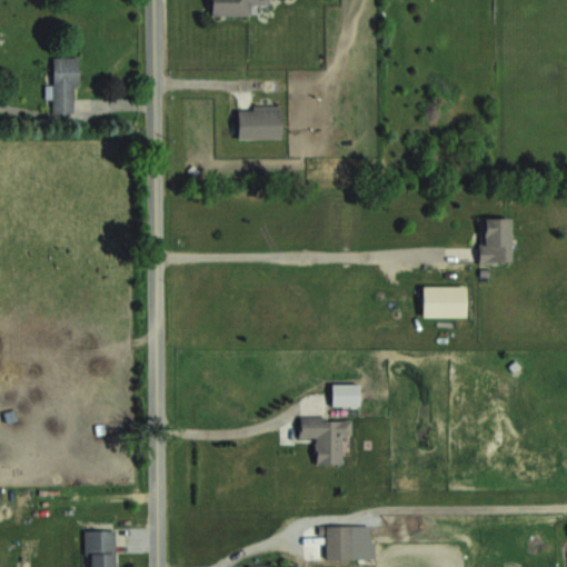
[(265,0),(211,0),(212,17),(252,17),(251,6),(265,6),(265,0)]
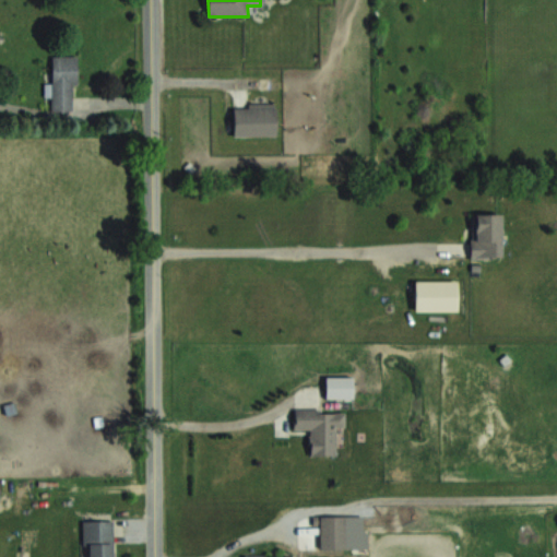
[(78,57),(54,57),(54,85),(47,85),(47,97),(54,97),(54,113),(78,113),(78,57)]
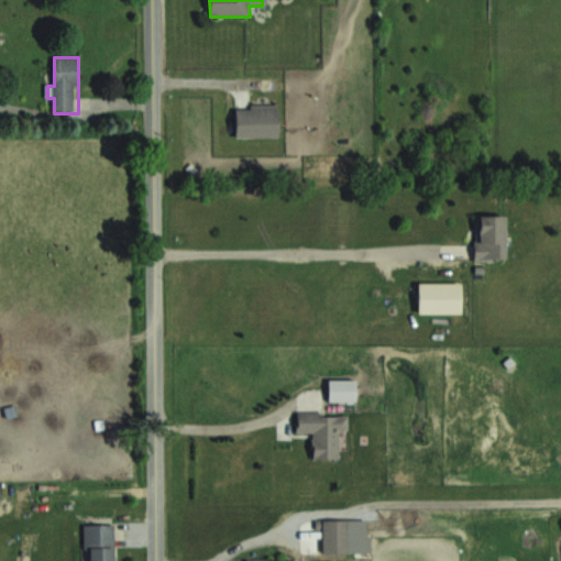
[(237,106),(237,139),(279,139),(279,106),(237,106)]
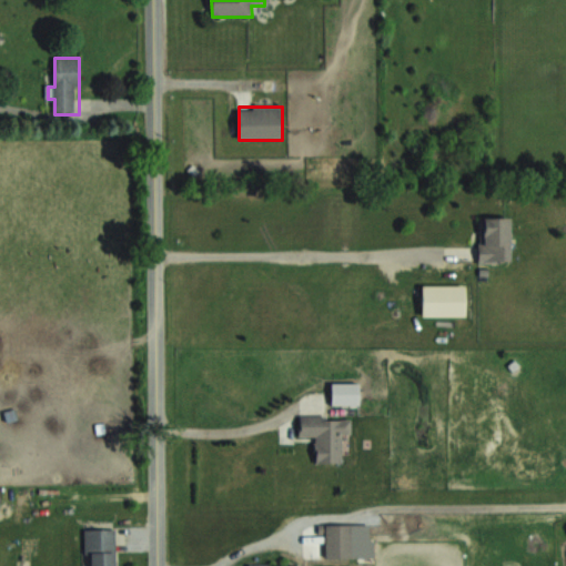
[(481,263),(511,263),(511,220),(481,220),(481,263)]
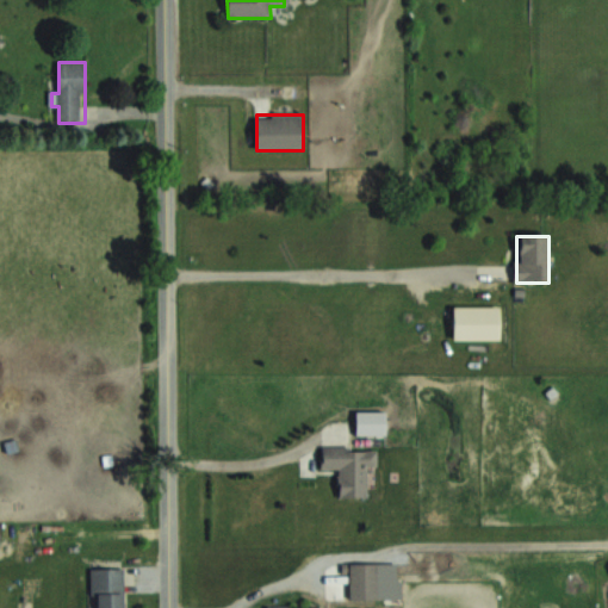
[(454,308),(454,341),(500,341),(500,308),(454,308)]
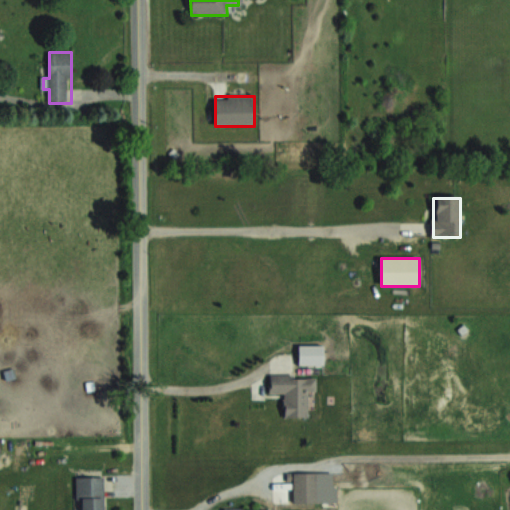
[(285,418),(308,418),(309,393),(317,393),(317,377),(270,376),(270,395),(285,395),(285,418)]
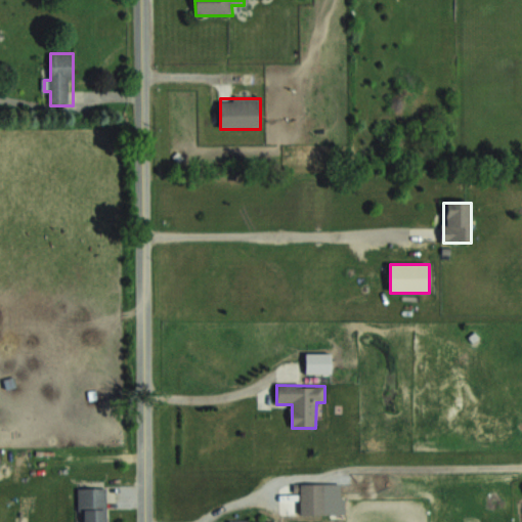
[(298,518),(325,518),(325,485),(298,485),(298,518)]
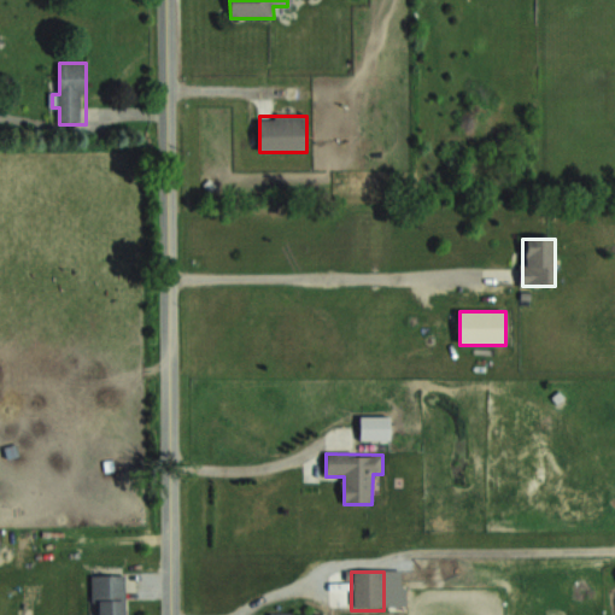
[(127,614),(127,575),(93,575),(93,614),(127,614)]
